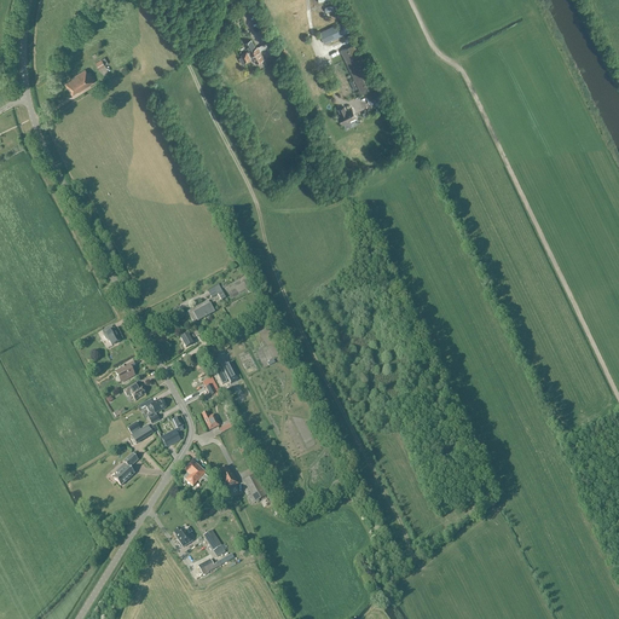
[(325,44),(352,30),(347,19),(320,33),(325,44)]
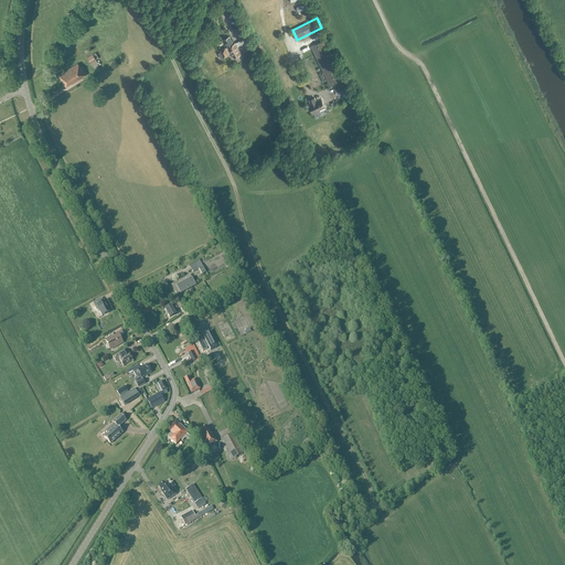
[(242,54),(237,46),(252,39),(244,23),(237,28),(243,39),(233,44),(230,36),(225,40),(228,48),(226,49),(226,48),(221,50),(224,57),(230,54),(228,54),(232,52),(235,57),(242,54)]
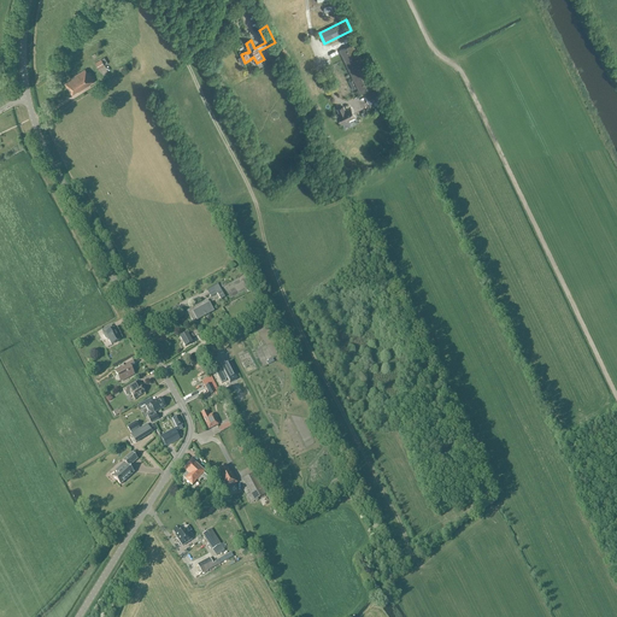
[(362,94),(376,86),(354,43),(340,51),(362,94)]
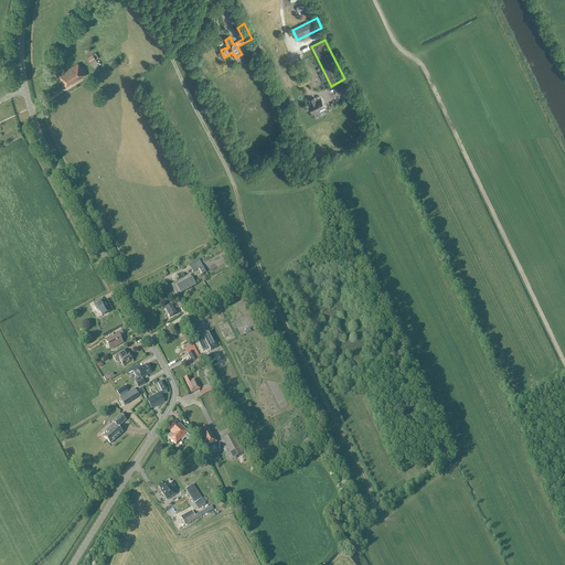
[(91,63),(96,60),(93,54),(87,57),(91,63)]
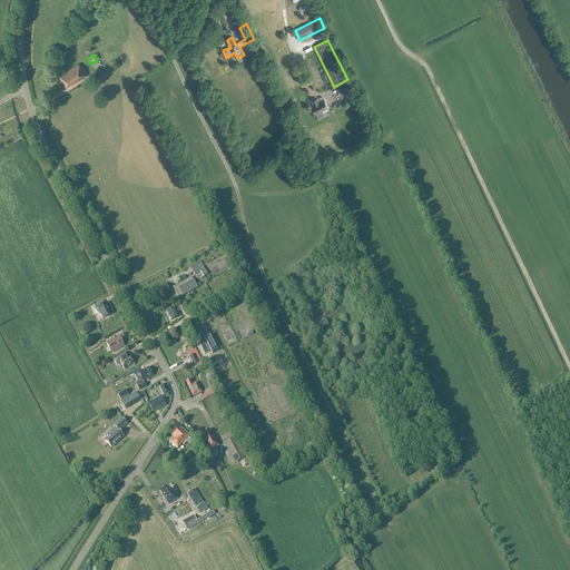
[(72,85),(87,76),(82,68),(81,68),(79,65),(65,72),(66,74),(60,77),(67,87),(71,84),(72,85)]
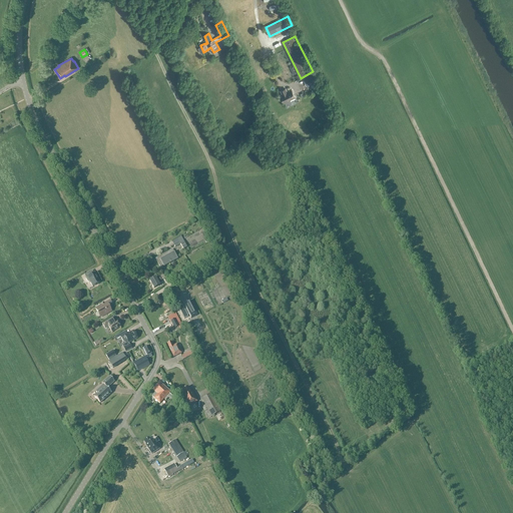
[(307,86),(318,81),(315,74),(304,79),(307,86)]
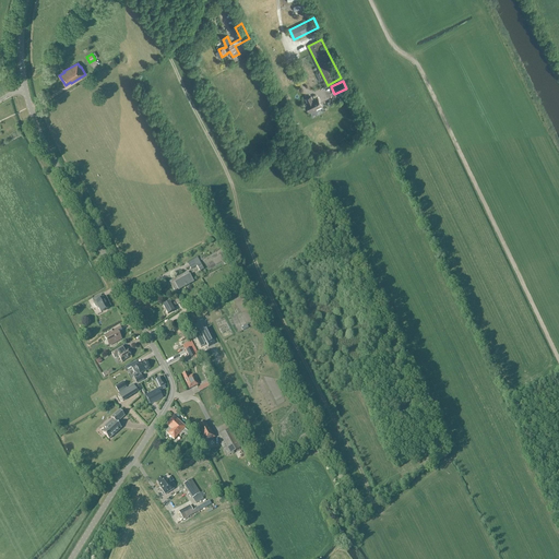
[(309,110),(309,113),(322,106),(318,97),(312,100),(311,96),(306,99),(308,103),(306,104),(307,107),(306,108),(306,109),(307,111),(308,111),(309,110)]
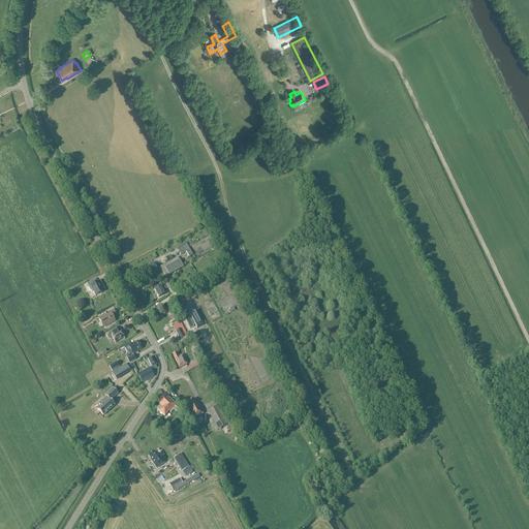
[(193,255),(187,244),(178,249),(181,254),(186,251),(189,257),(193,255)]
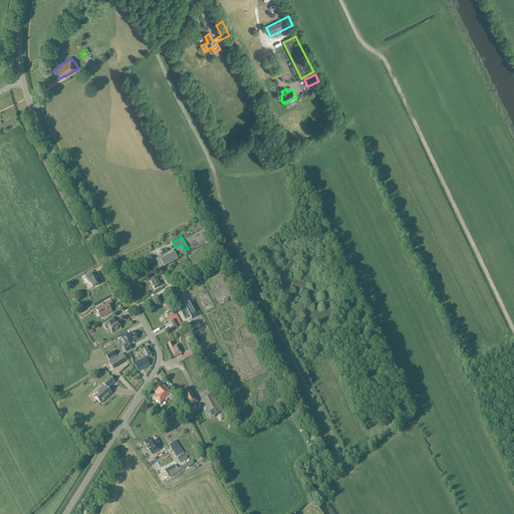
[(164,267),(178,259),(173,250),(156,259),(161,267),(164,266),(164,267)]
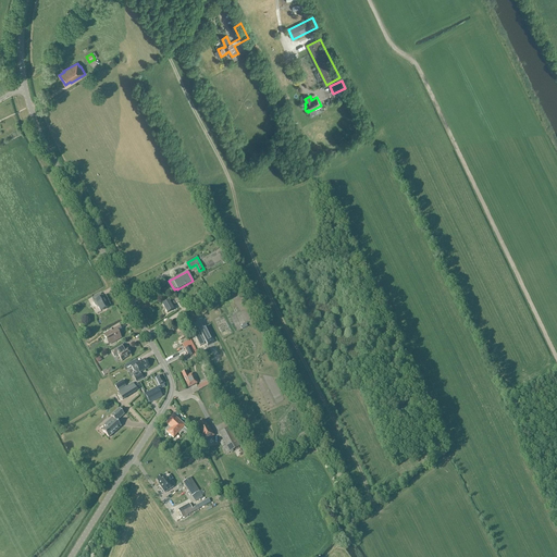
[(100,311),(109,307),(103,296),(101,297),(100,294),(91,298),(95,306),(96,306),(97,306),(100,311)]
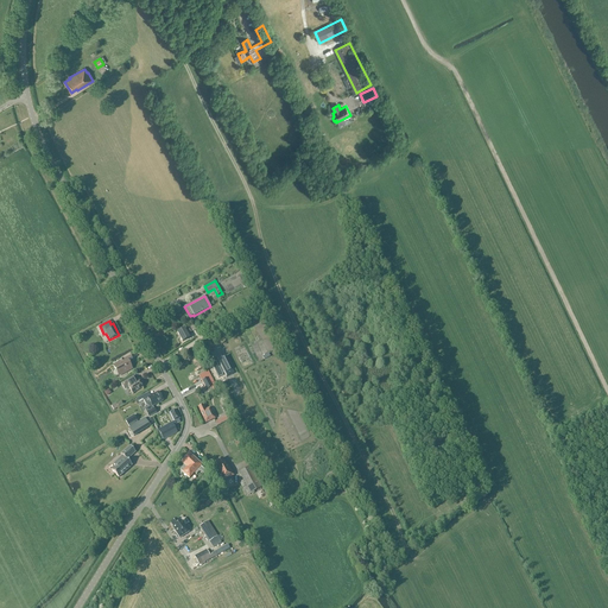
[(187,334),(191,331),(191,330),(190,330),(189,329),(185,331),(184,329),(177,333),(182,342),(189,339),(187,334)]
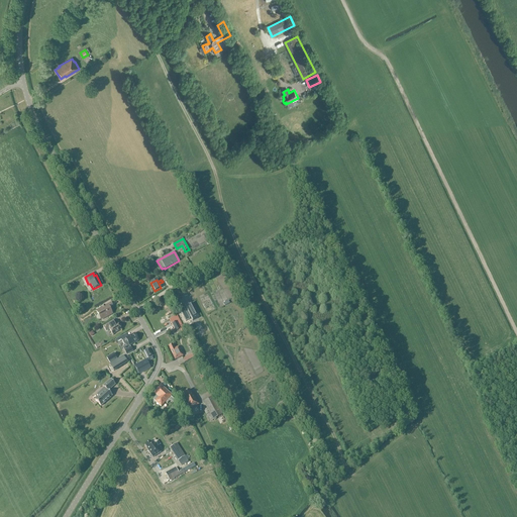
[(199,318),(190,301),(184,304),(186,308),(184,309),(184,307),(180,310),(186,321),(190,319),(189,318),(190,317),(192,321),(199,318)]
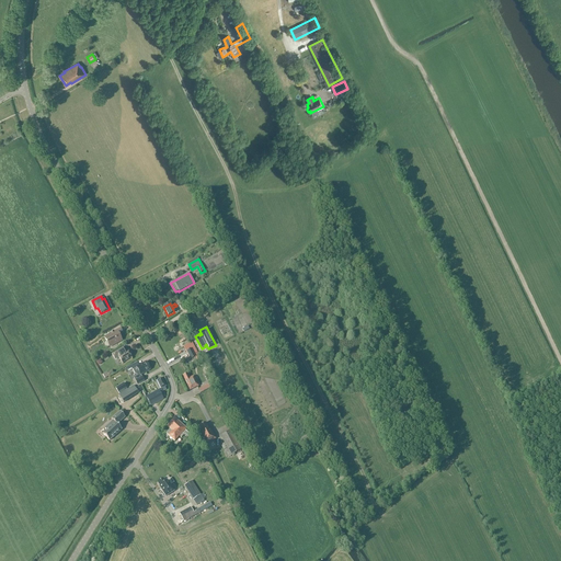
[(109,340),(112,345),(121,340),(118,334),(122,332),(119,329),(114,332),(113,331),(111,333),(104,338),(106,341),(109,340)]
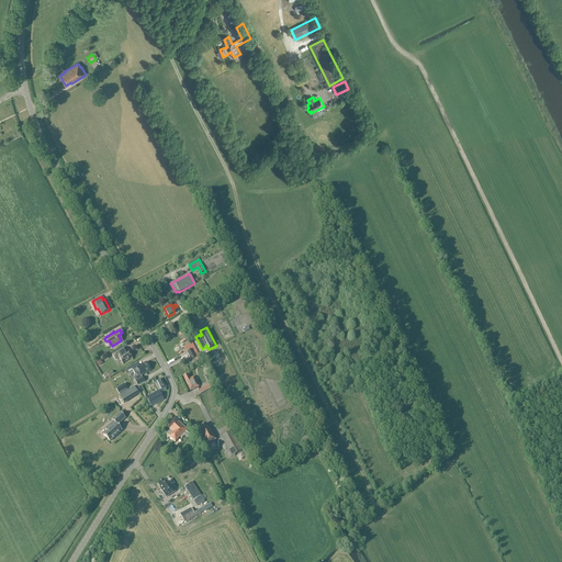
[(199,356),(192,343),(184,347),(187,352),(186,352),(190,360),(197,357),(199,362),(202,360),(199,356)]
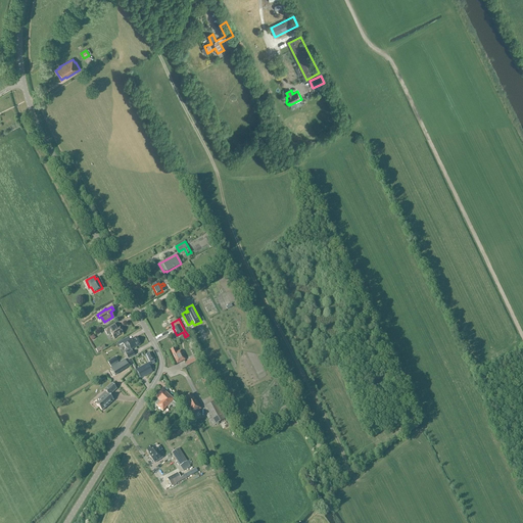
[(123,333),(119,327),(117,328),(114,323),(104,330),(107,336),(110,334),(113,338),(123,333)]
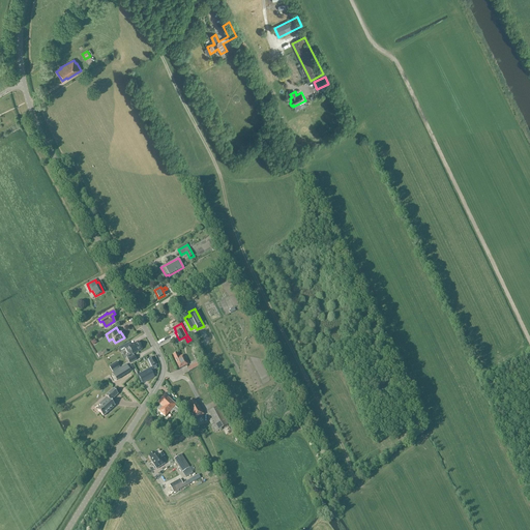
[(142,349),(138,343),(131,346),(129,342),(119,348),(121,351),(125,348),(125,349),(127,354),(128,353),(129,355),(126,357),(129,363),(137,360),(135,356),(133,354),(142,349)]
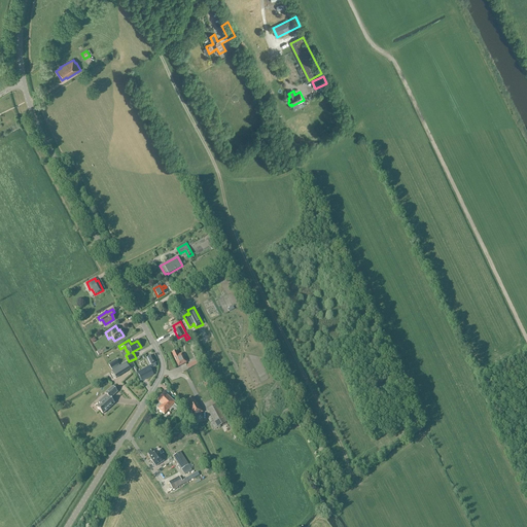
[(178,355),(176,351),(171,353),(178,367),(186,363),(182,353),(178,355)]
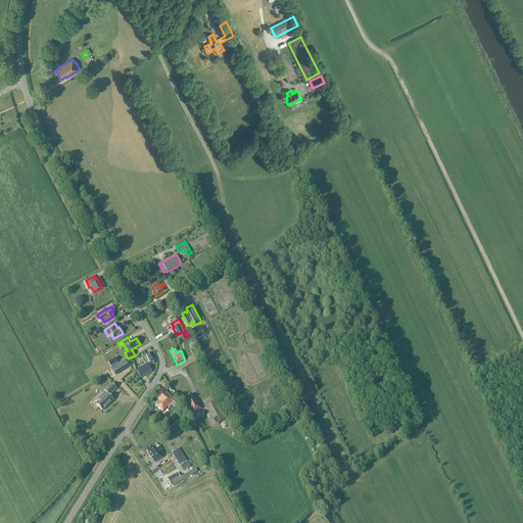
[(155,361),(151,352),(145,355),(150,364),(147,365),(147,364),(145,365),(145,366),(137,370),(142,380),(154,374),(150,366),(154,364),(153,362),(155,361)]
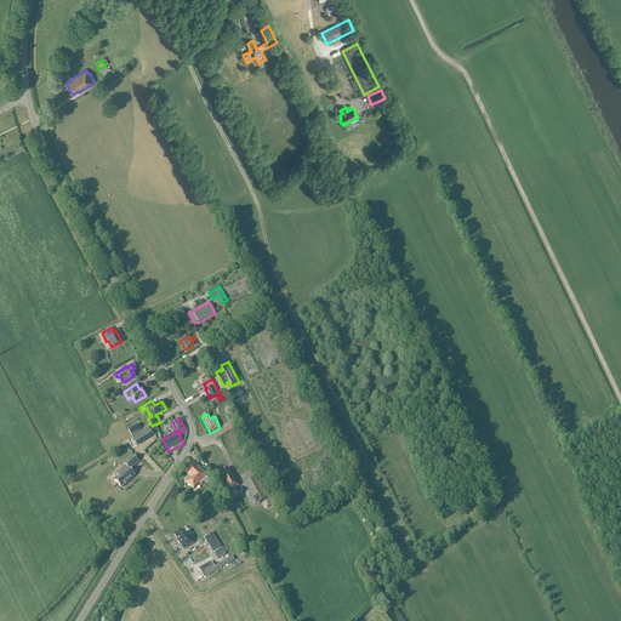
[(153,436),(148,427),(131,438),(137,446),(153,436)]
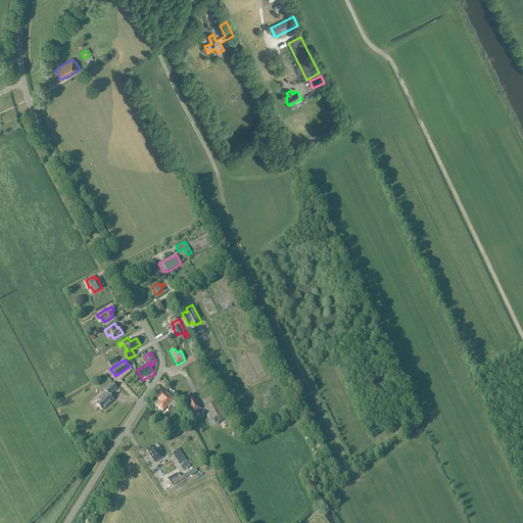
[(105,392),(103,393),(98,398),(99,400),(96,403),(102,411),(113,400),(109,396),(116,389),(115,388),(111,383),(103,390),(105,392)]
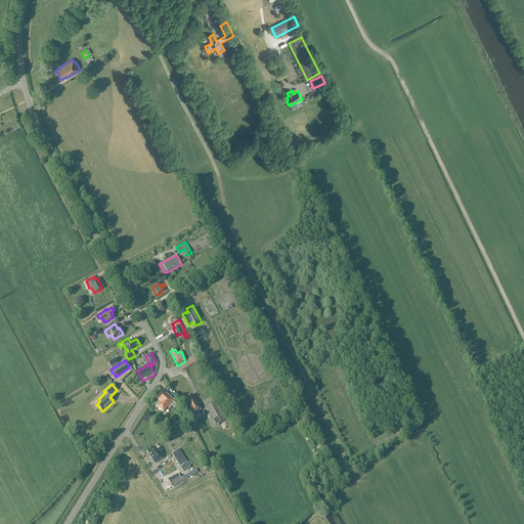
[(173,409),(176,405),(173,402),(174,401),(163,391),(156,399),(159,401),(155,405),(163,412),(167,408),(169,409),(171,407),(173,409)]
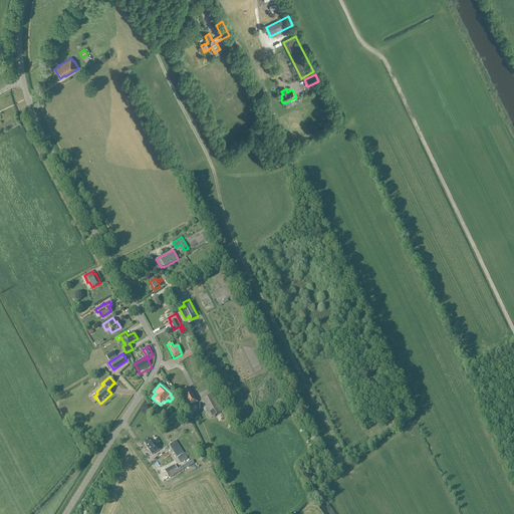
[(189,408),(198,403),(193,394),(192,395),(188,389),(183,392),(186,398),(184,399),(189,408)]
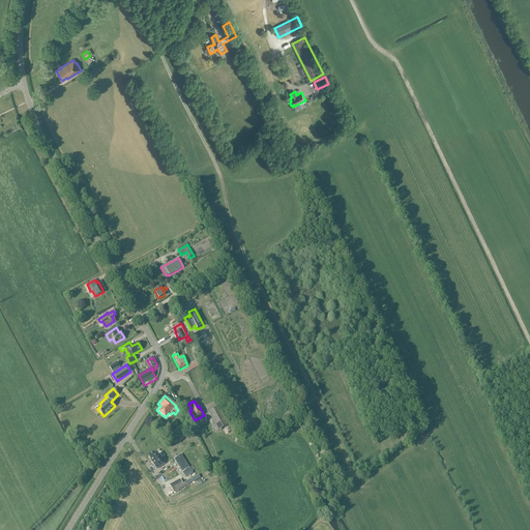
[(228,425),(217,407),(208,412),(212,419),(209,420),(215,432),(228,425)]
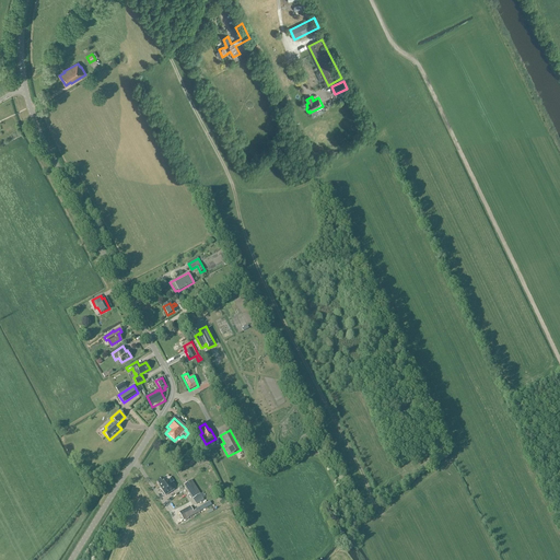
[(164,479),(163,478),(156,481),(159,486),(165,496),(174,490),(167,480),(165,478),(164,479)]
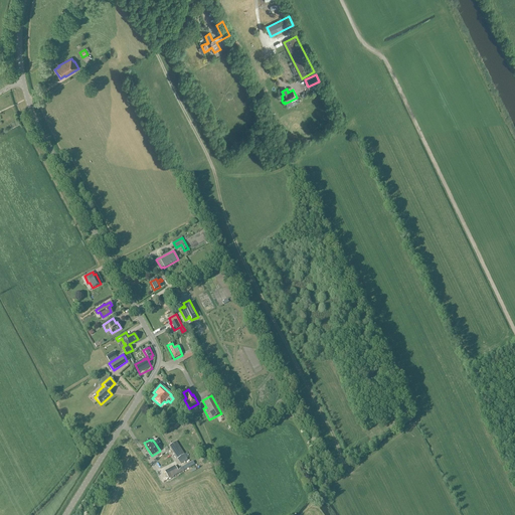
[(187,460),(176,442),(169,446),(177,459),(180,464),(187,460)]
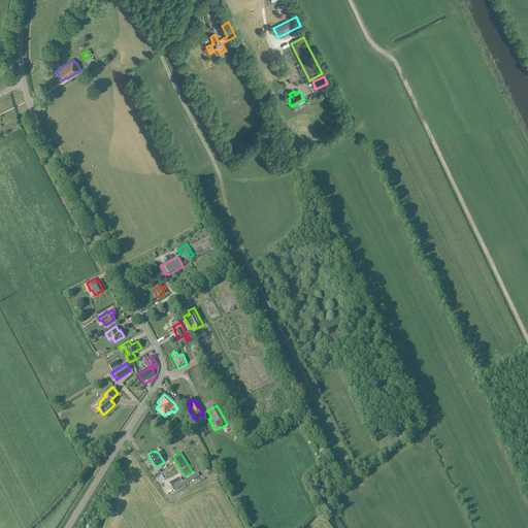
[(195,475),(184,483),(188,489),(199,482),(195,475)]
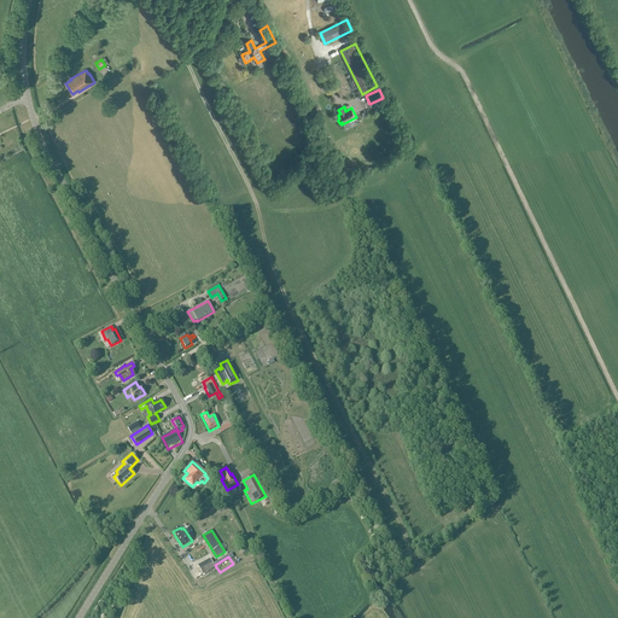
[(202,575),(215,569),(210,559),(197,566),(202,575)]
